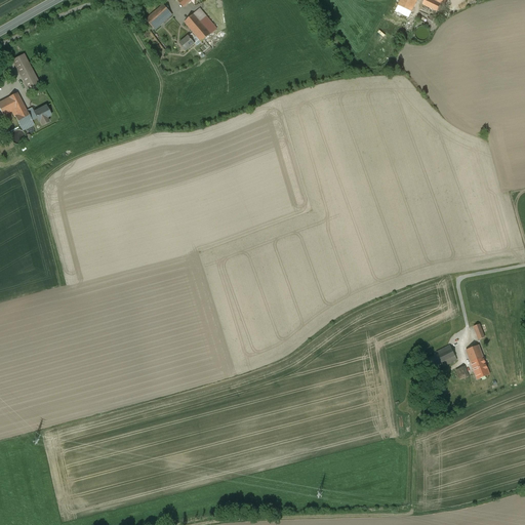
[(400,0),(398,5),(411,12),(416,0),(400,0)]
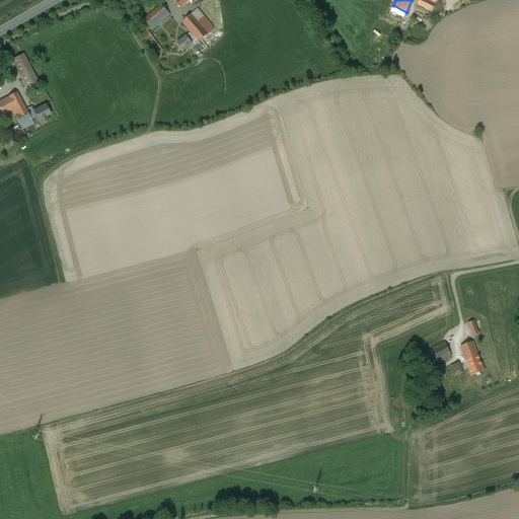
[(420,0),(418,4),(436,13),(442,0),(420,0)]
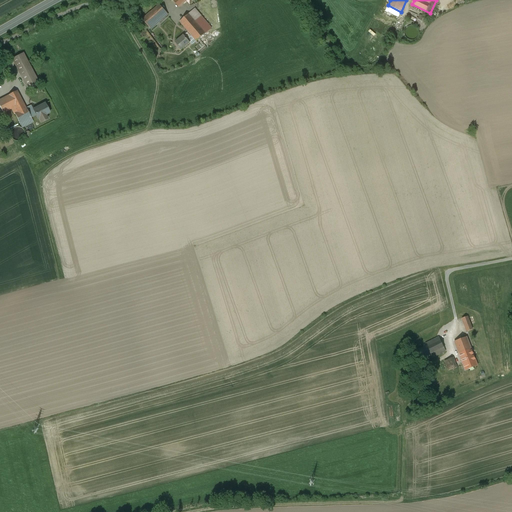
[(168,15),(159,4),(142,19),(151,30),(168,15)]
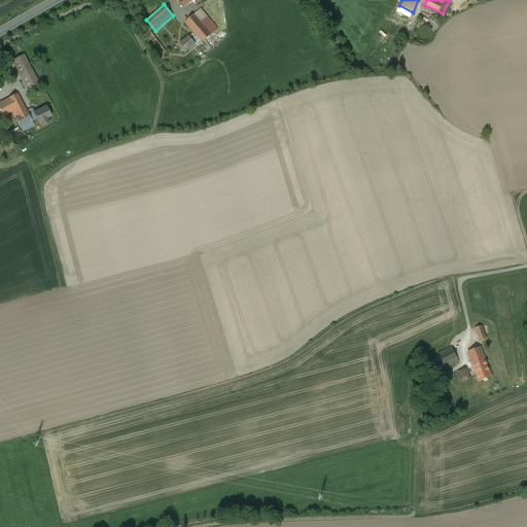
[(413,12),(399,5),(397,11),(411,18),(413,12)]
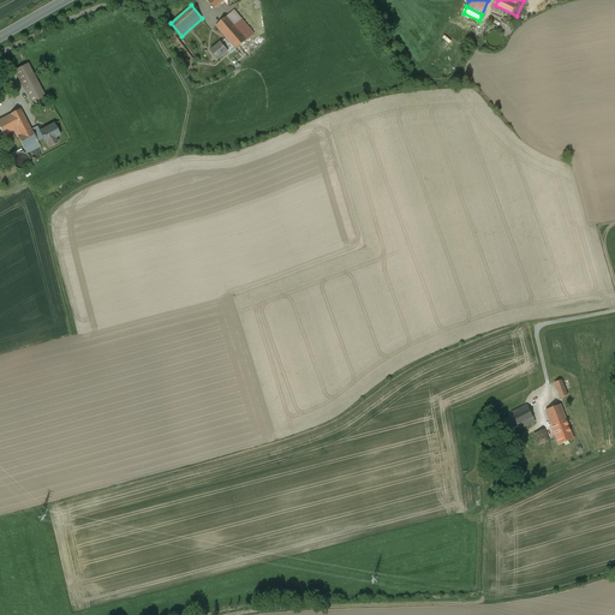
[(255,34),(242,19),(234,11),(227,17),(216,27),(226,39),(233,47),(236,49),(255,34)]
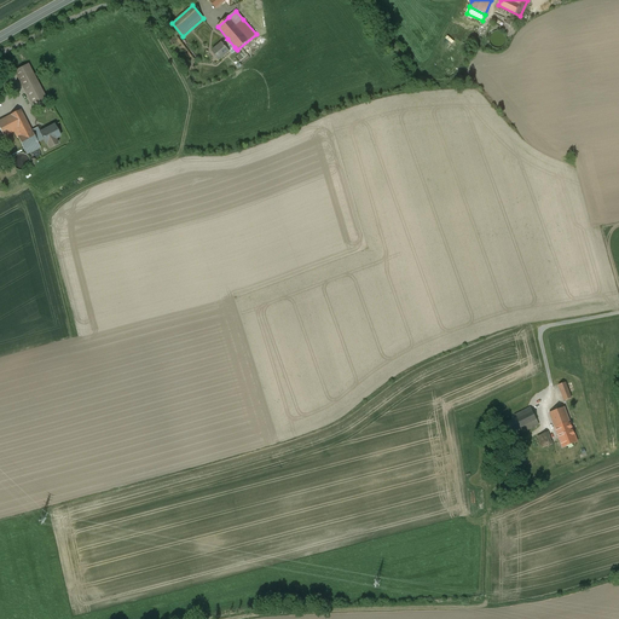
[(508,30),(514,19),(509,17),(503,28),(508,30)]
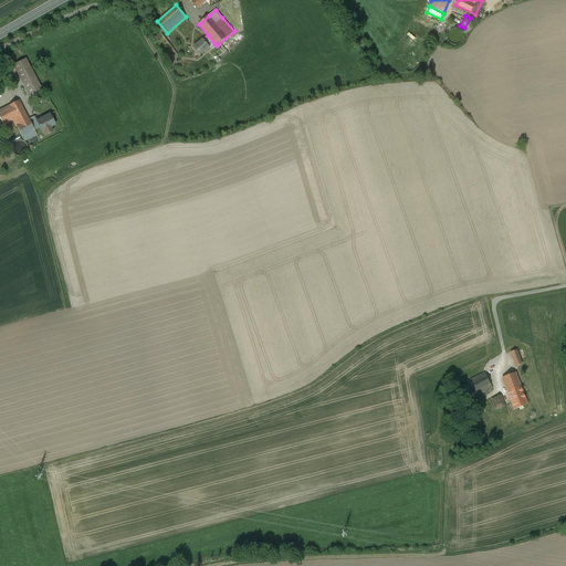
[(457,29),(453,29),(451,30),(449,31),(448,33),(448,35),(448,39),(449,41),(451,43),(453,44),(456,44),(458,44),(461,42),(462,41),(463,38),(463,35),(462,33),(461,31),(459,29),(457,29)]
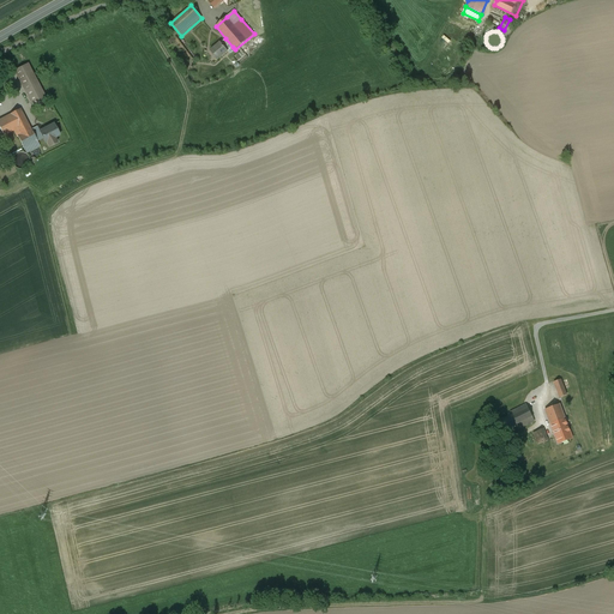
[(233,47),(226,38),(210,50),(217,60),(233,47)]
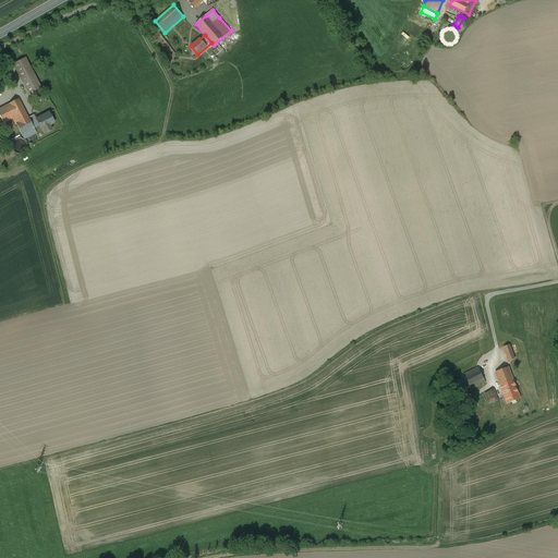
[(219,44),(208,53),(214,59),(218,56),(219,58),(226,51),(219,44)]
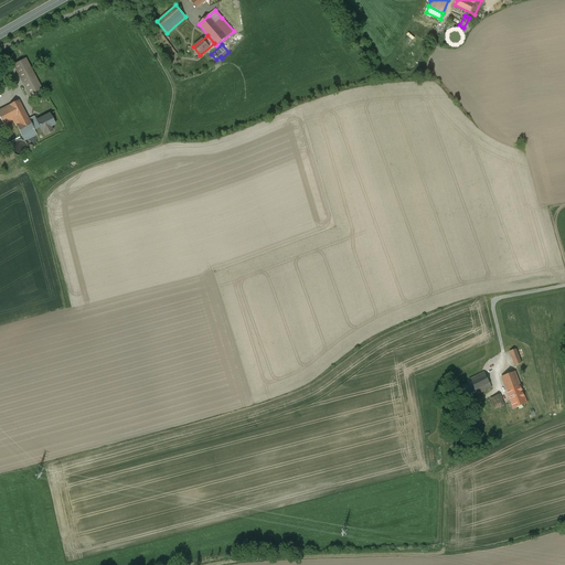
[(25,59),(13,65),(29,95),(42,88),(25,59)]
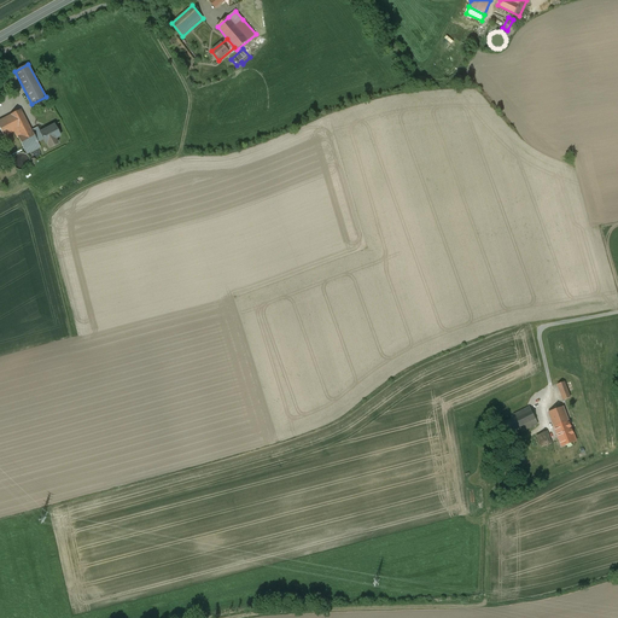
[(11,116),(0,121),(0,139),(15,132),(18,138),(27,155),(40,147),(38,143),(34,136),(31,130),(21,110),(10,115),(11,116)]
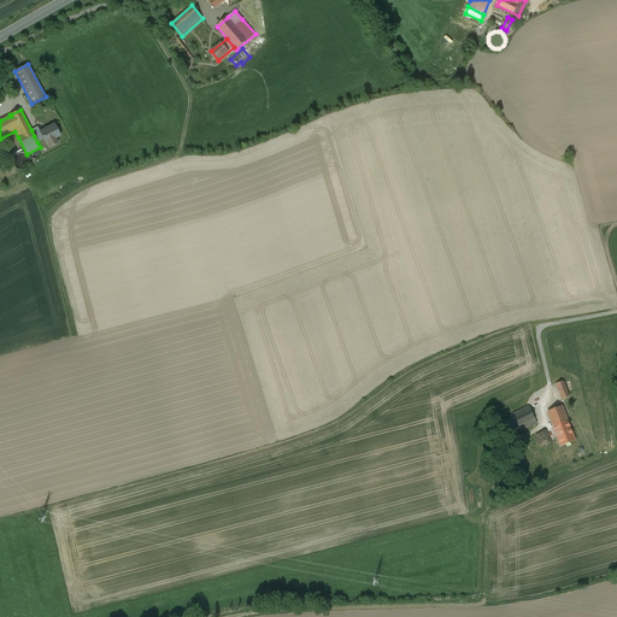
[(62,136),(54,123),(40,131),(37,127),(31,130),(34,136),(37,142),(43,139),(46,144),(47,145),(50,148),(59,144),(57,139),(62,136)]
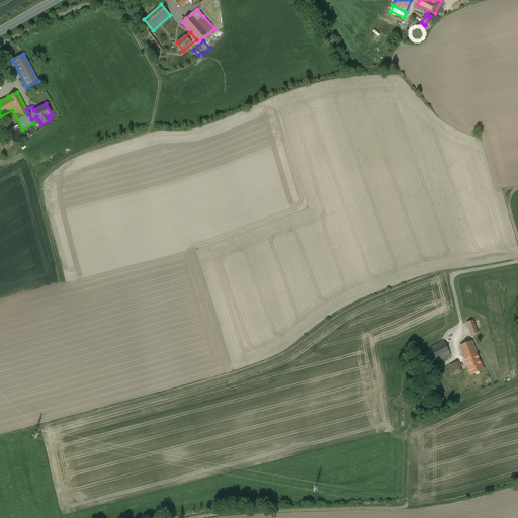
[(22,130),(19,128),(16,128),(14,130),(12,132),(10,134),(10,137),(11,140),(13,142),(16,143),(19,143),(21,142),(23,141),(25,138),(25,135),(24,132),(22,130)]
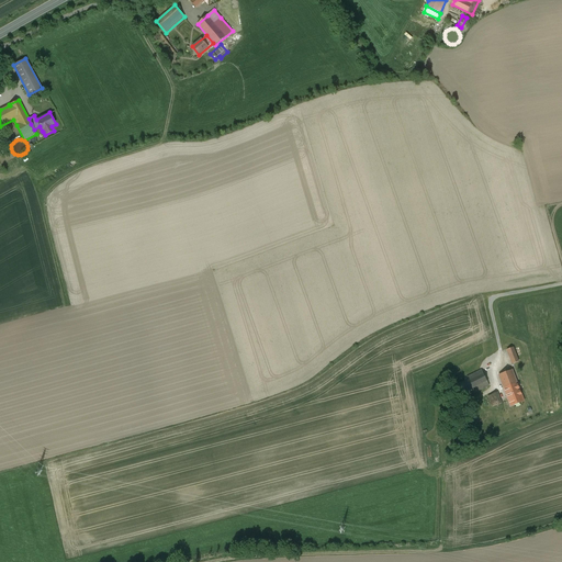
[(514,347),(507,350),(512,363),(518,361),(514,347)]
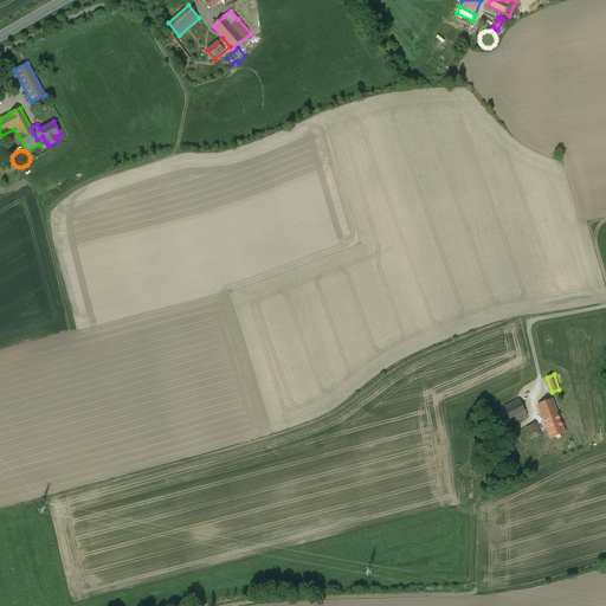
[(507,423),(529,412),(521,394),(498,405),(507,423)]
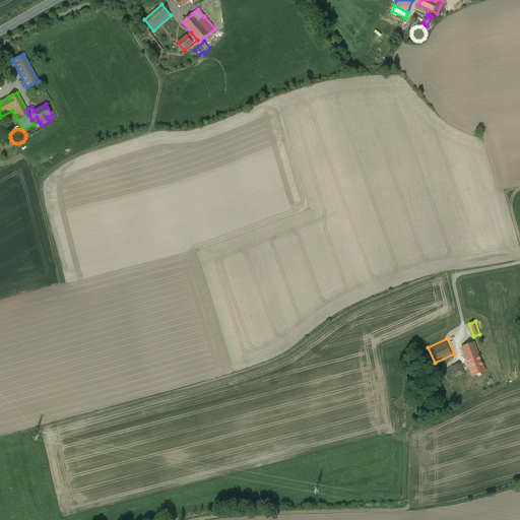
[(461,347),(467,364),(480,360),(473,342),(461,347)]
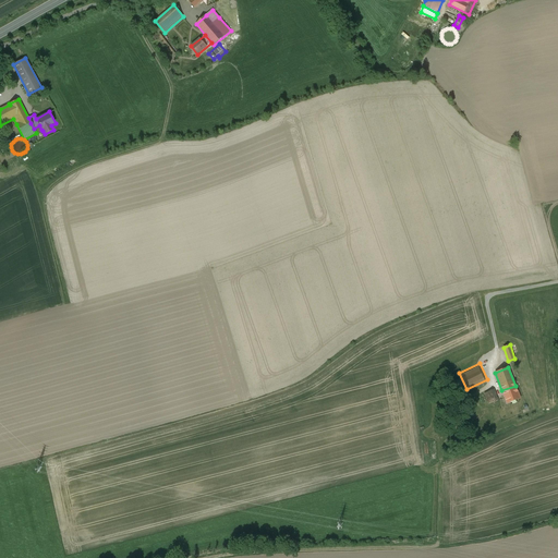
[(520,398),(516,386),(501,390),(507,403),(520,398)]
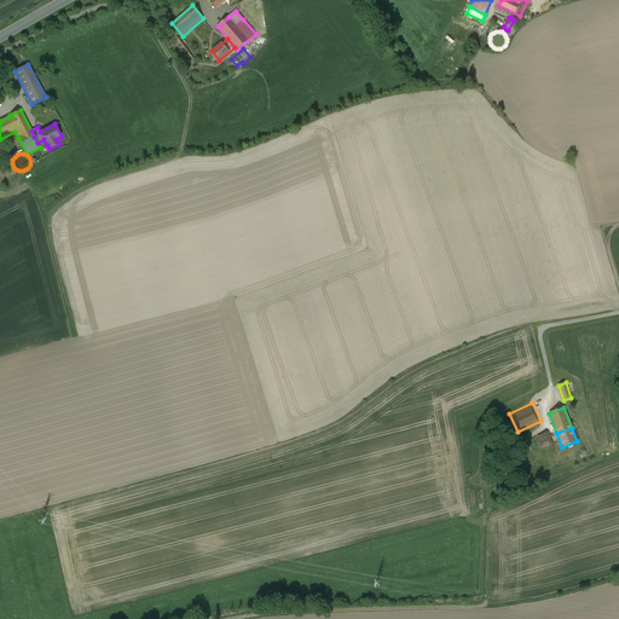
[(553,444),(549,433),(537,437),(542,449),(553,444)]
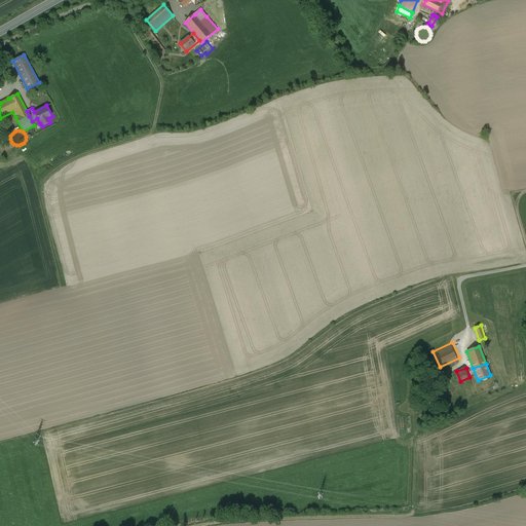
All buildings are outlined.
